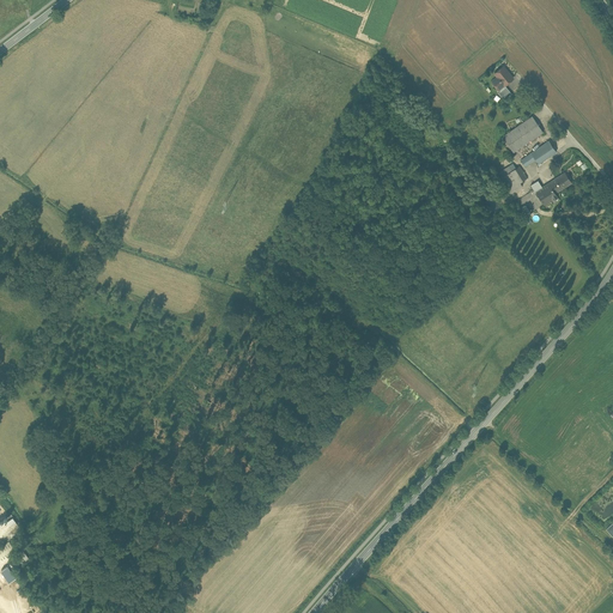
[(513,78),(503,66),(495,73),(498,77),(492,82),(498,89),(504,85),(513,78)]
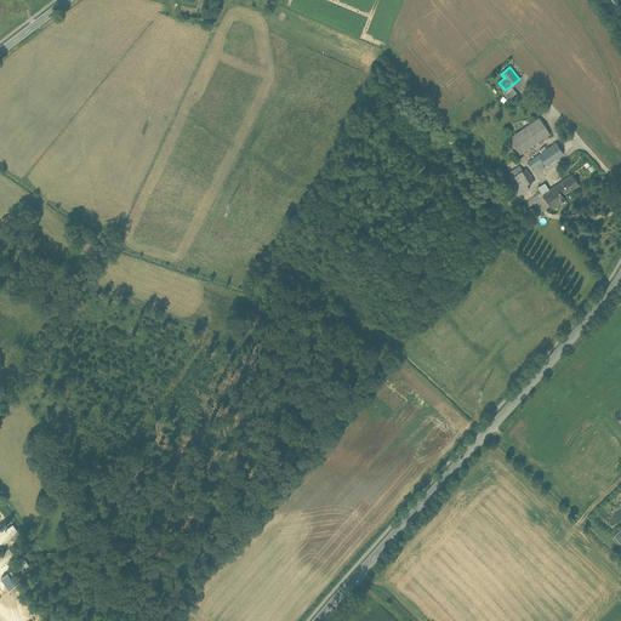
[(518,95),(513,87),(505,93),(511,101),(518,95)]
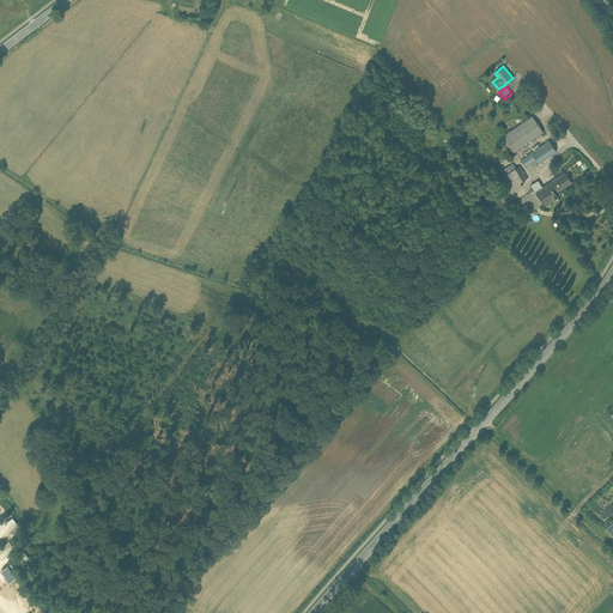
[(533,116),(503,137),(514,152),(542,132),(533,116)]
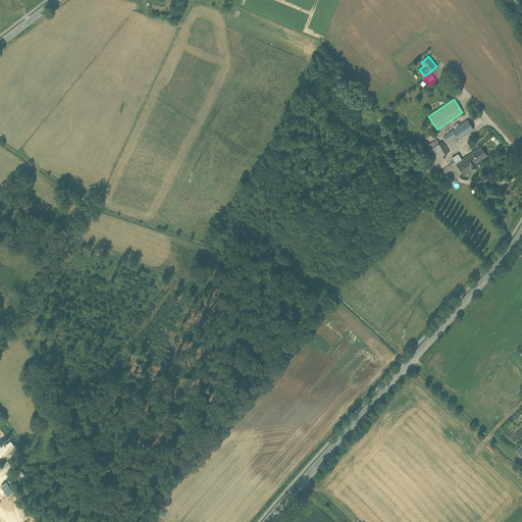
[(467,119),(453,129),(453,131),(456,136),(459,139),(474,128),(467,119)]
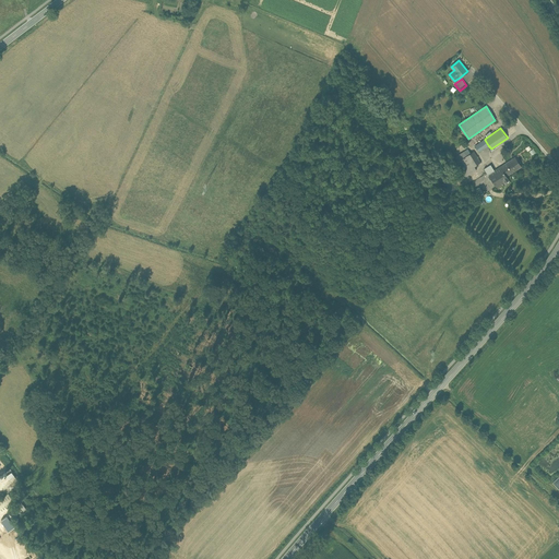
[(459,145),(460,142),(459,140),(458,138),(455,137),(452,137),(450,137),(448,138),(447,140),(447,143),(447,145),(448,147),(450,149),(453,150),(455,149),(458,147),(459,145)]
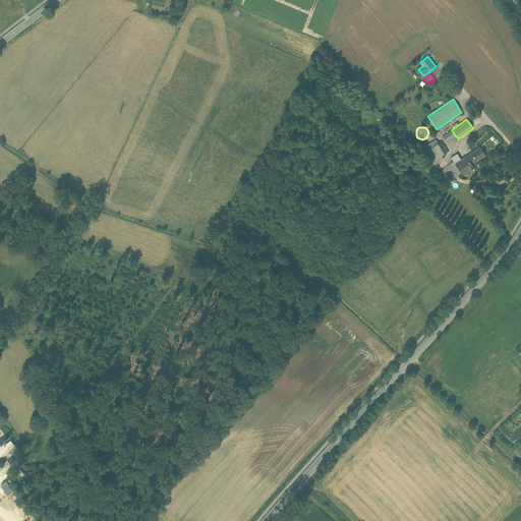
[(452,130),(443,136),(446,141),(455,135),(452,130)]
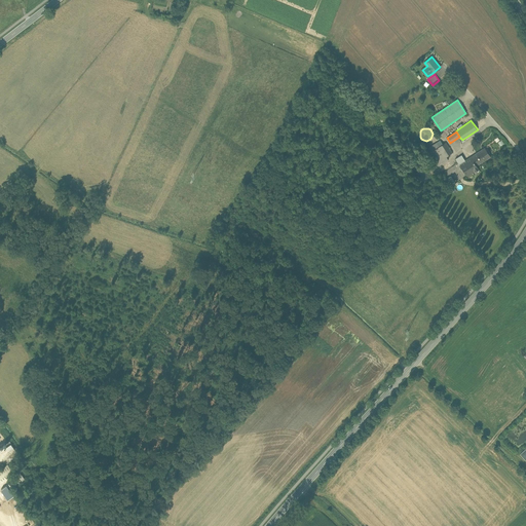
[(446,143),(440,146),(446,157),(446,156),(452,153),(446,143)]
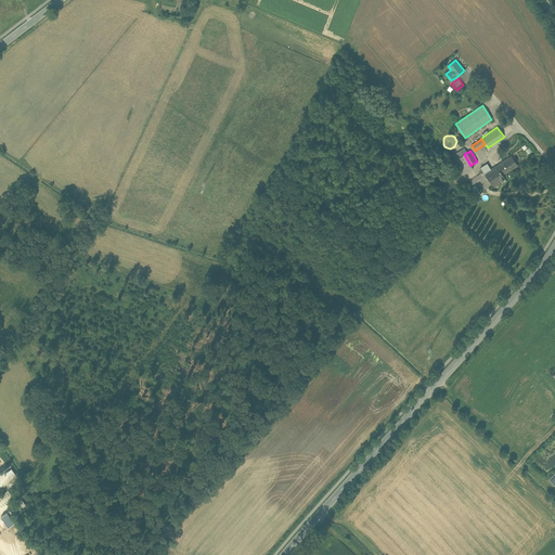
[(464,154),(454,160),(463,175),(473,168),(470,165),(470,166),(464,154)]
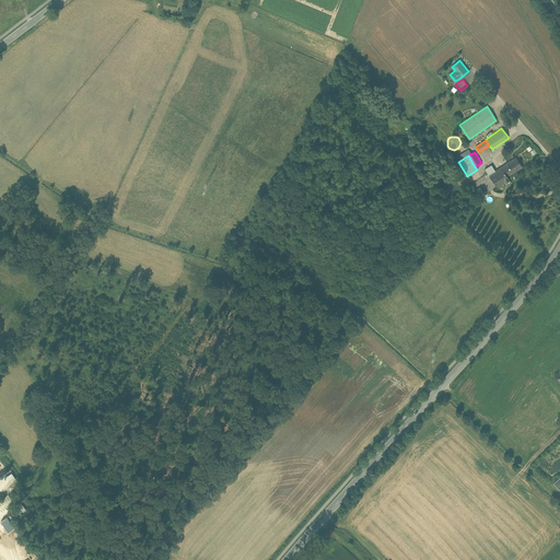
[(511,162),(502,167),(508,176),(516,171),(522,166),(516,159),(511,162)]
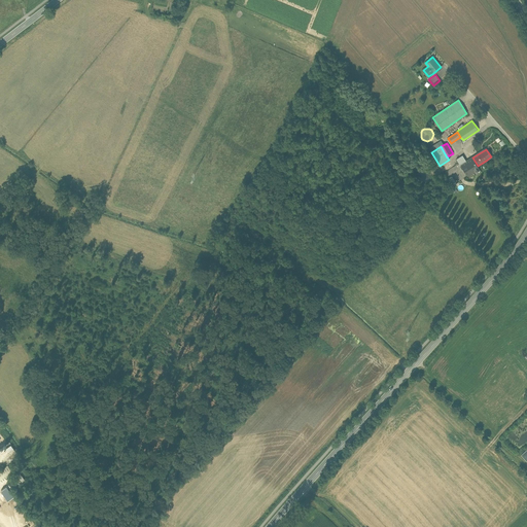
[(462,155),(456,159),(461,166),(461,165),(466,162),(462,155)]
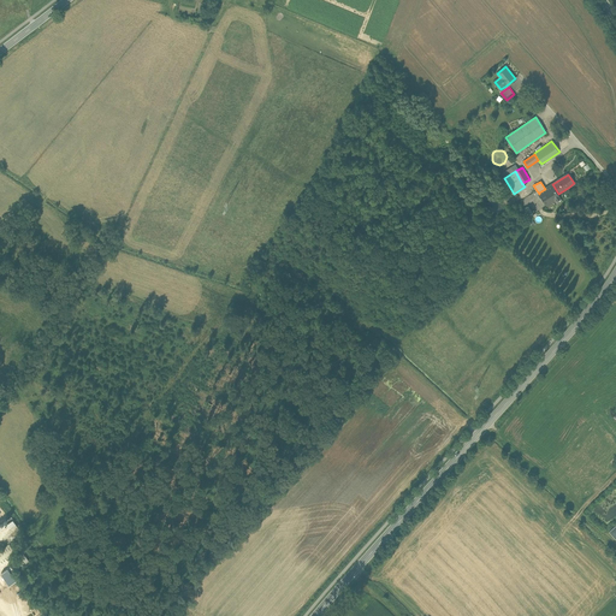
[(545,189),(539,193),(548,206),(561,197),(558,194),(552,184),(545,189)]
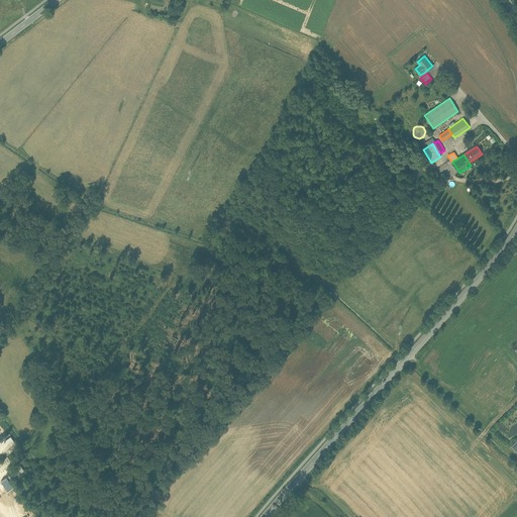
[(9,436),(5,439),(8,444),(13,440),(9,436)]
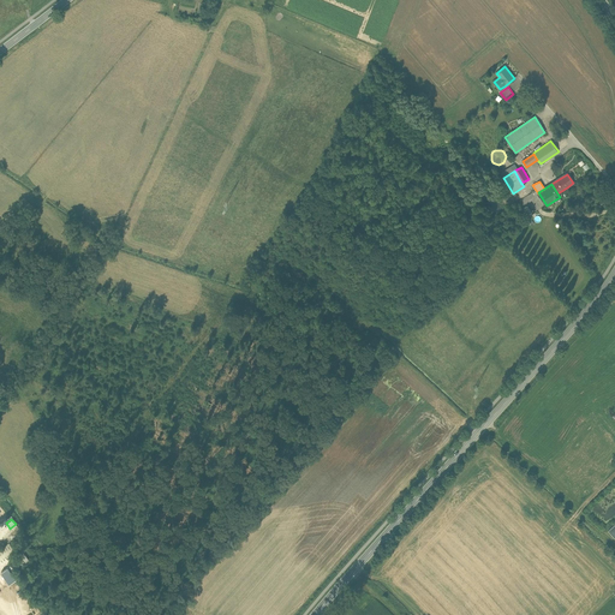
[(16,553),(10,543),(0,549),(0,560),(1,563),(16,553)]
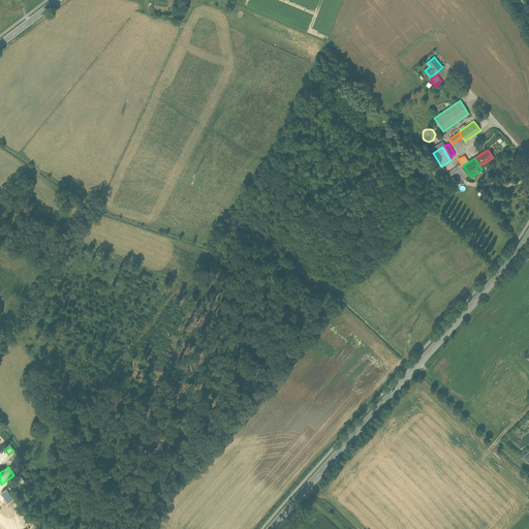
[(13,498),(7,488),(1,492),(8,502),(13,498)]
